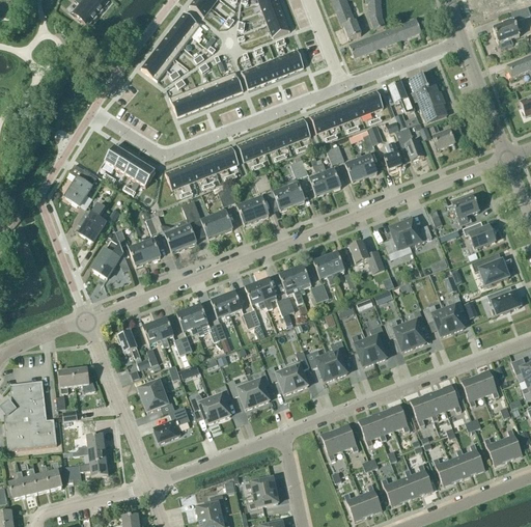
[(98,12),(83,0),(77,0),(79,2),(72,11),(87,25),(98,12)]
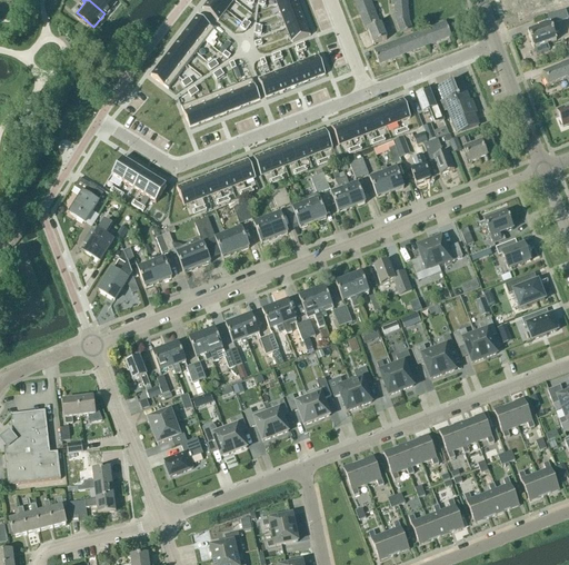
[(89,0),(105,13),(116,1),(115,0),(89,0)]
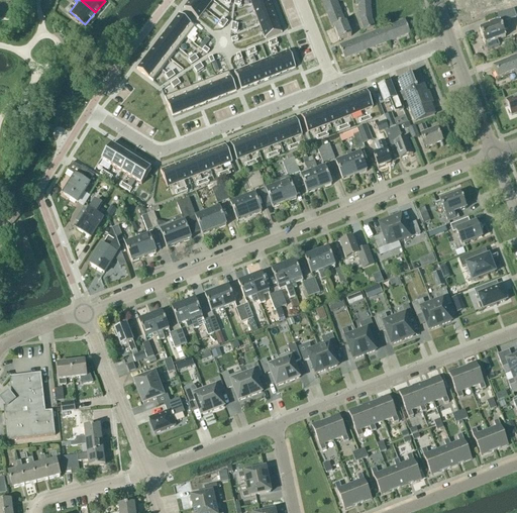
[(187,0),(184,5),(198,16),(205,6),(197,0),(187,0)]
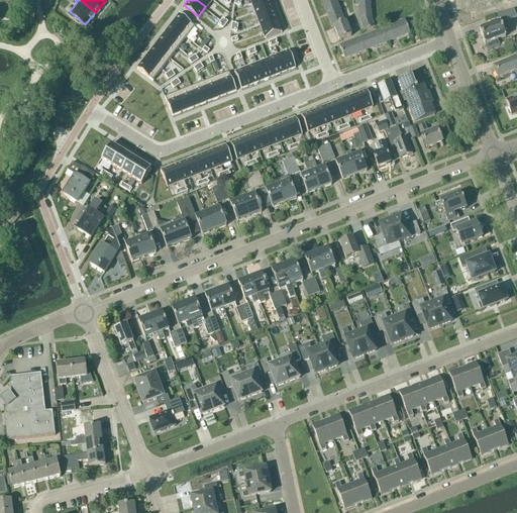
[(261,0),(252,3),(256,14),(273,7),(270,0),(261,0)]
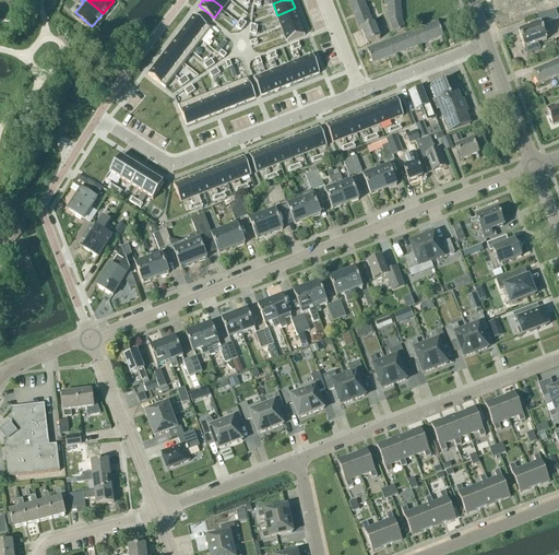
[(358,0),(351,3),(359,26),(361,26),(361,25),(372,22),(372,21),(365,0),(358,0)]
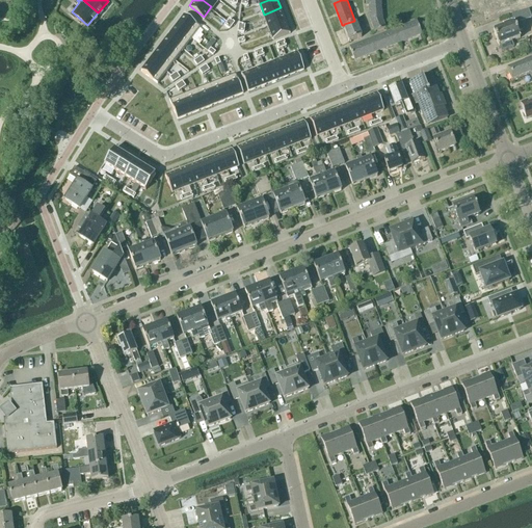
[(366,0),(366,2),(369,2),(370,18),(371,18),(375,29),(386,25),(381,17),(379,0),(366,0)]
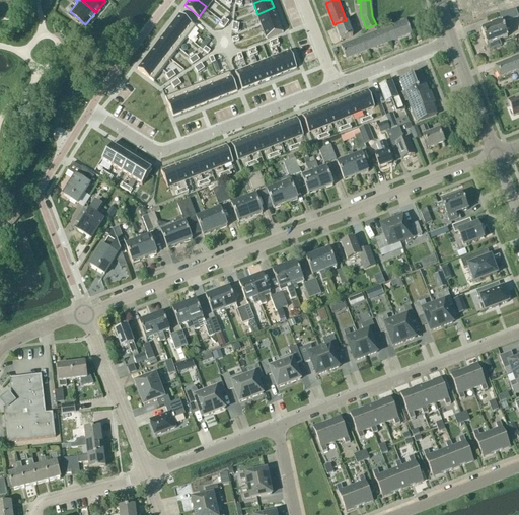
[(494,7),(492,0),(476,0),(473,1),(476,12),(494,7)]
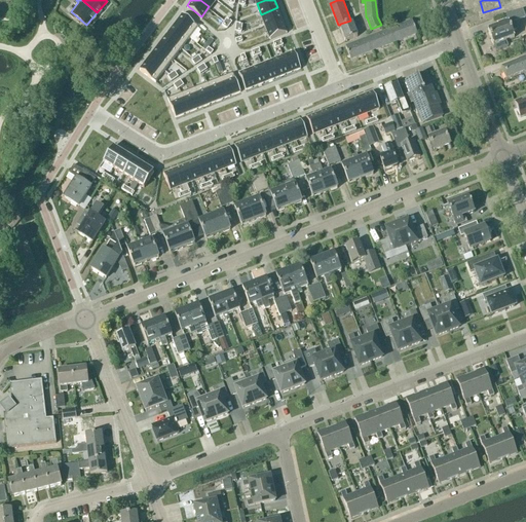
[(512,17),(487,27),(493,42),(496,48),(508,43),(505,37),(514,34),(512,29),(517,27),(514,19),(525,14),(522,6),(510,10),(512,17)]
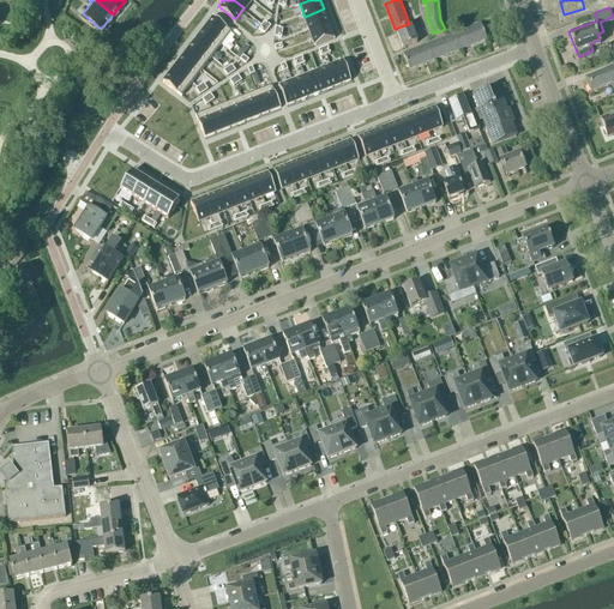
[(324,8),(305,17),(309,29),(330,22),(324,8)]
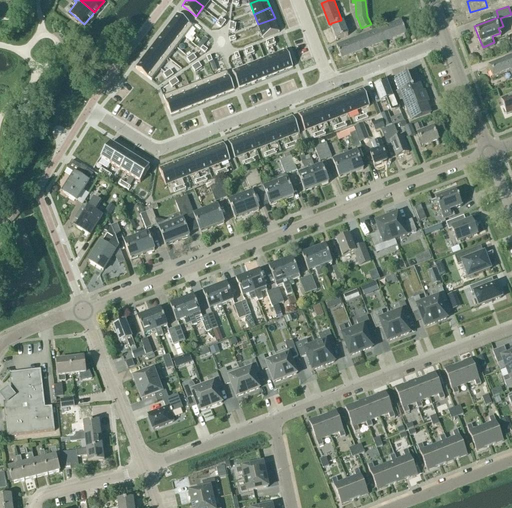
[(177,11),(169,22),(184,34),(193,23),(177,11)]
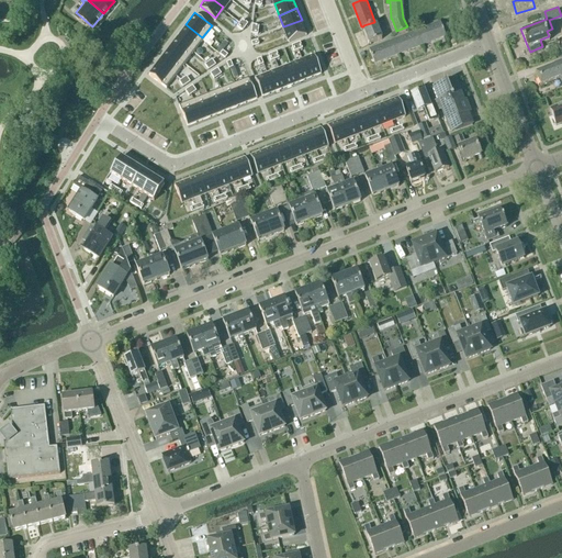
[(416,28),(422,42),(446,32),(440,19),(416,28)]
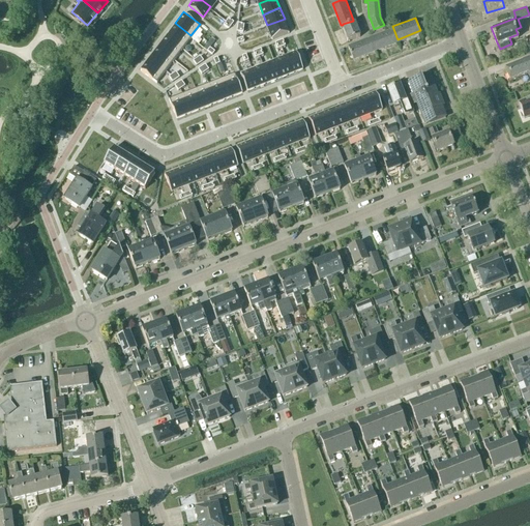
[(285,19),(267,25),(271,36),(289,30),(285,19)]
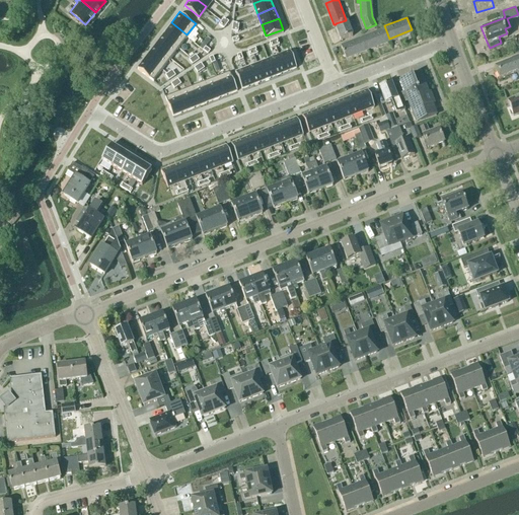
[(336,23),(336,24),(341,38),(352,33),(347,19),(346,19),(346,20),(336,23)]
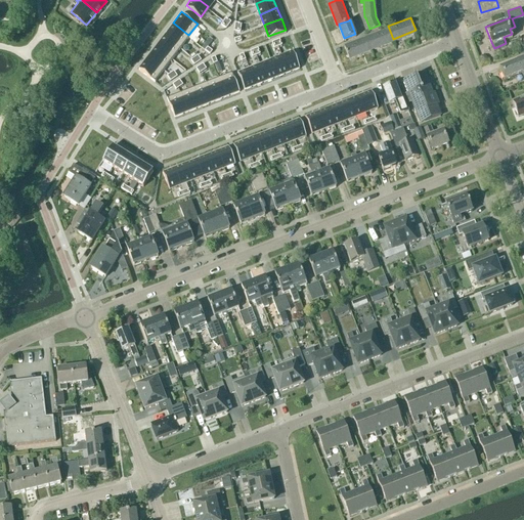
[(173,23),(164,34),(180,46),(188,35),(173,23)]
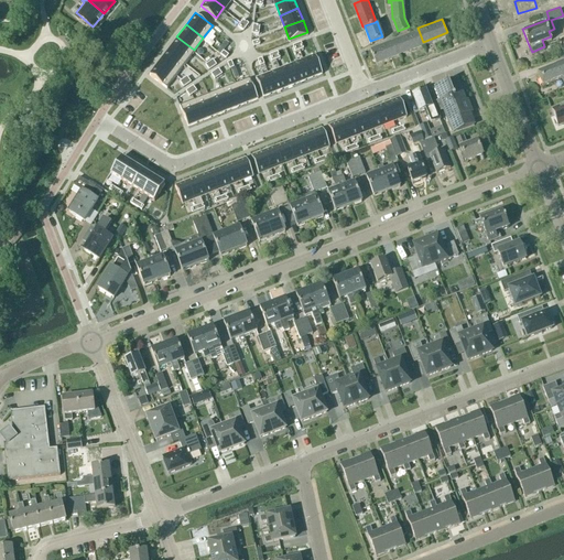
[(400,51),(423,42),(418,28),(394,36),(400,51)]
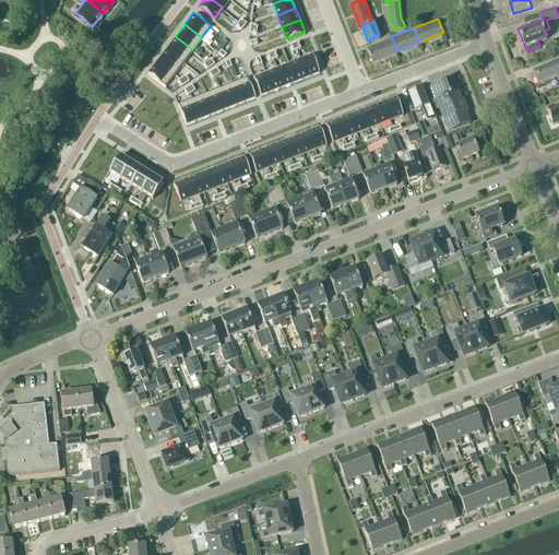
[(175,36),(166,47),(183,61),(192,49),(175,36)]
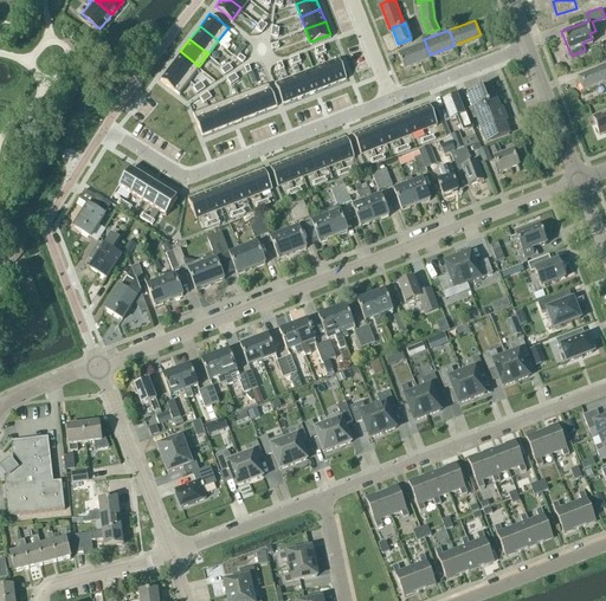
[(404,65),(430,55),(424,39),(398,50),(404,65)]
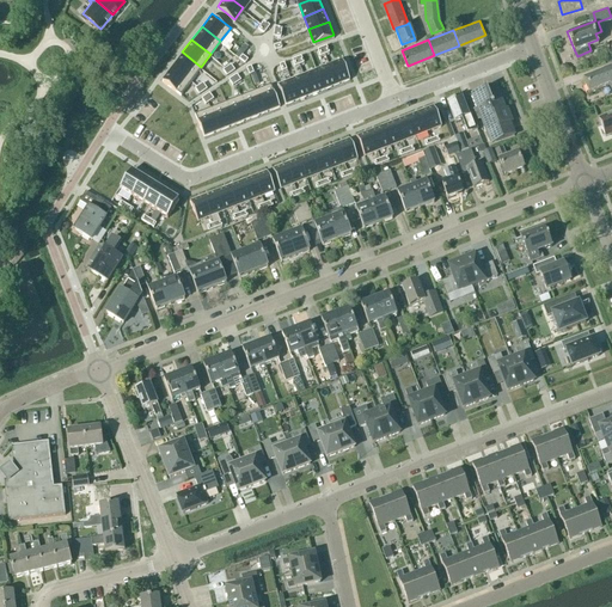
[(182,51),(172,65),(191,79),(201,67),(182,51)]
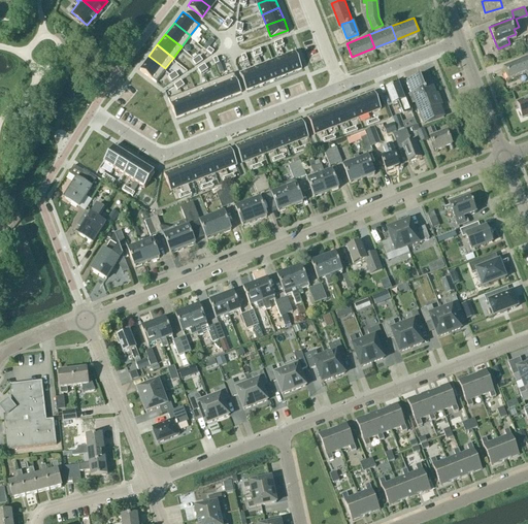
[(295,48),(284,54),(290,70),(301,66),(295,48)]
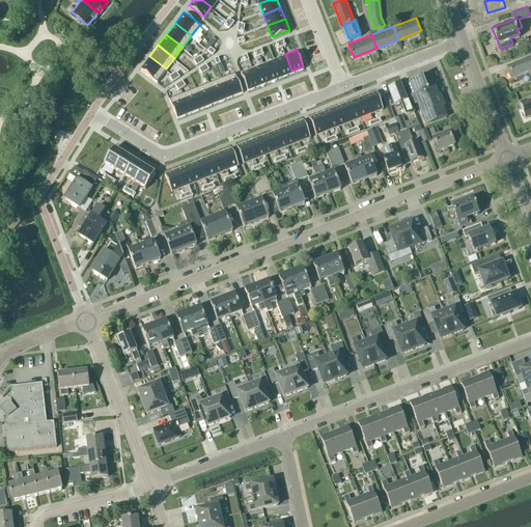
[(285,54),(274,58),(281,75),(291,71),(285,54)]
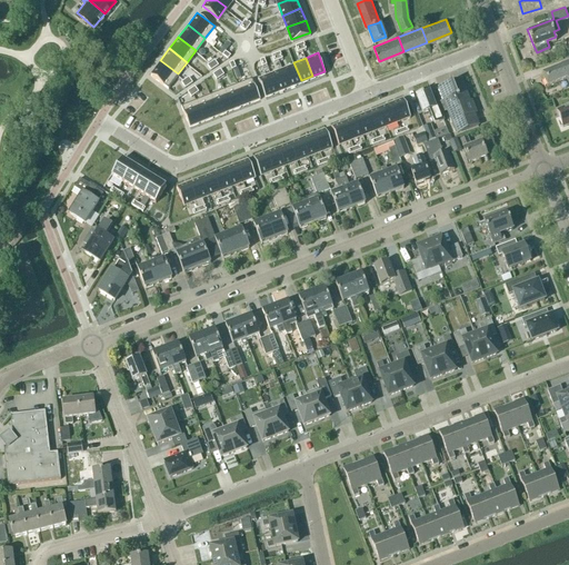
[(160,60),(150,72),(168,86),(178,73),(160,60)]
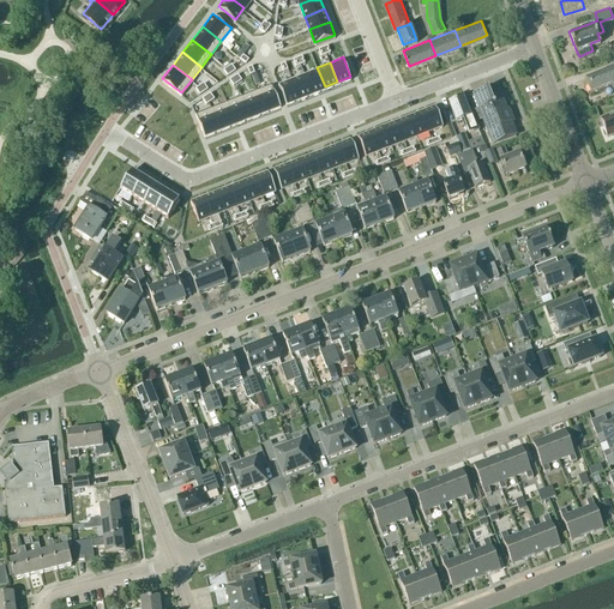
[(613,65),(585,76),(590,90),(612,82),(613,86),(613,65)]
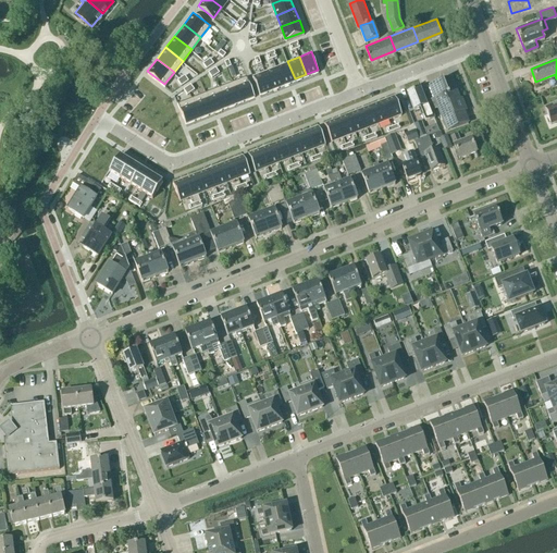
[(287,61),(276,65),(283,84),(295,78),(287,61)]
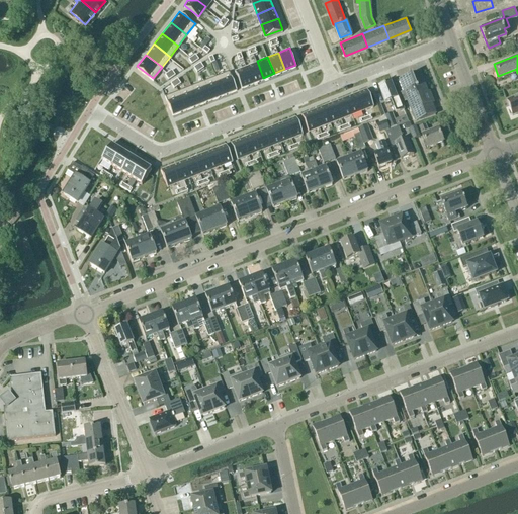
[(257,61),(246,65),(252,82),(263,78),(257,61)]
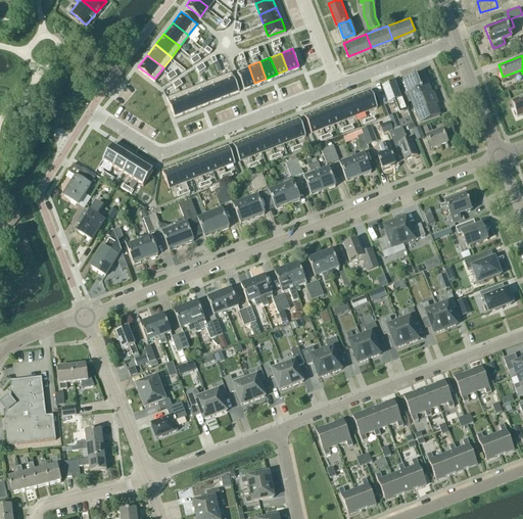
[(248,65),(237,69),(243,87),(254,83),(248,65)]
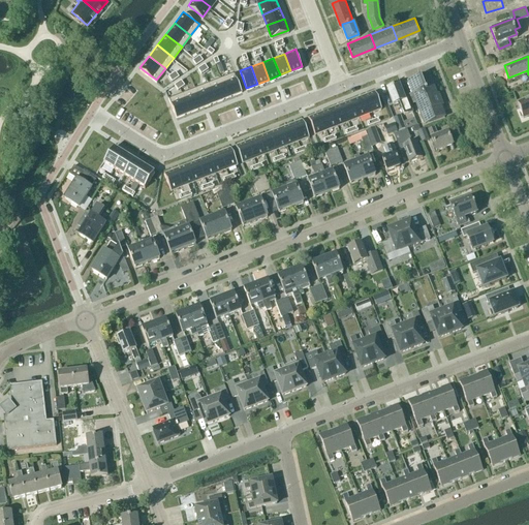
[(235,70),(221,75),(228,95),(242,90),(235,70)]
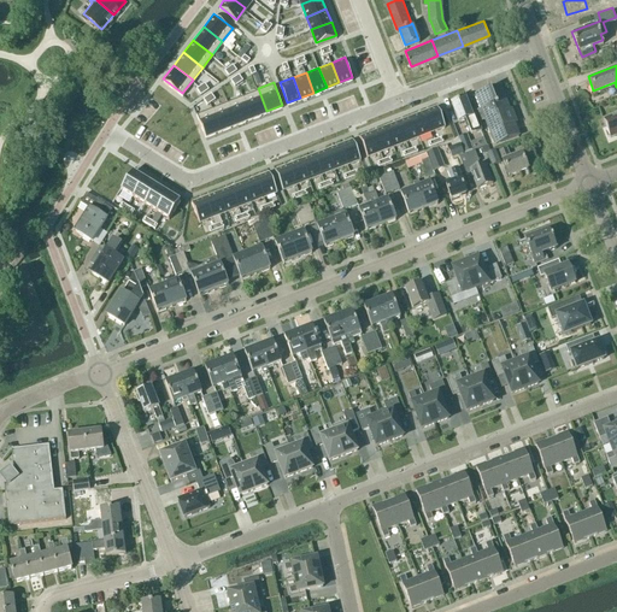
[(500,89),(498,84),(492,87),(491,86),(476,92),(481,106),(477,107),(481,118),(486,117),(494,139),(505,134),(506,136),(518,131),(513,121),(516,119),(511,106),(509,107),(501,89),(500,89)]
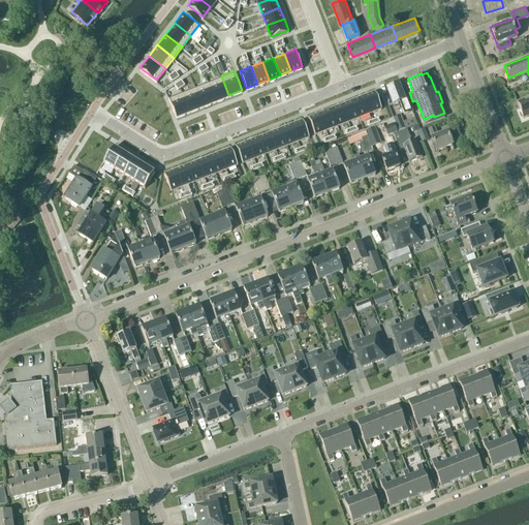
[(221,75),(208,81),(215,100),(228,95),(221,75)]
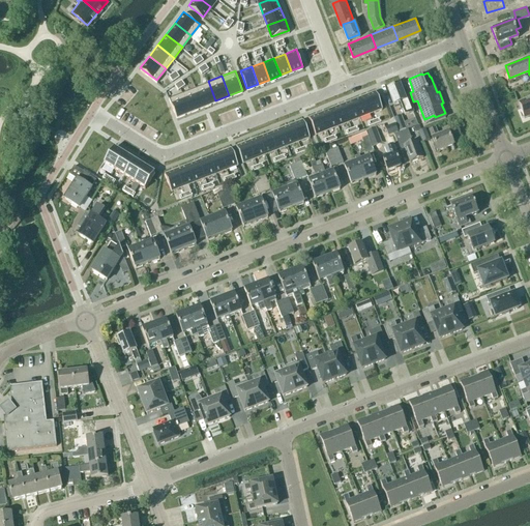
[(208,81),(195,86),(203,106),(215,100),(208,81)]
